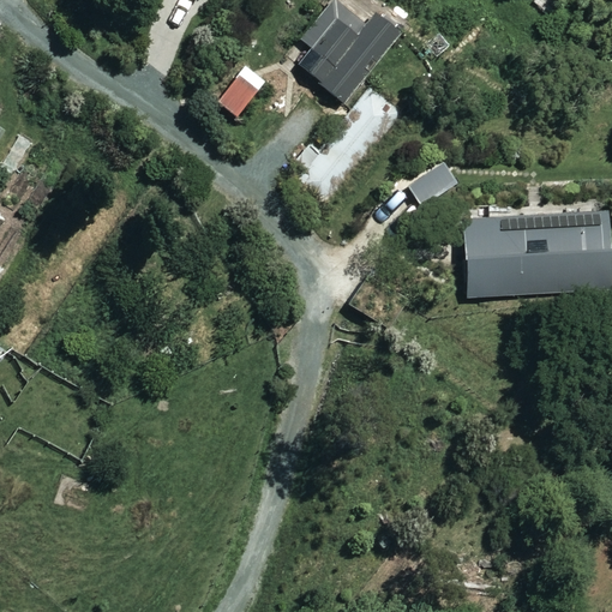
[(399,31),(360,0),(329,0),(299,39),(316,52),(303,69),(341,100),(399,31)]
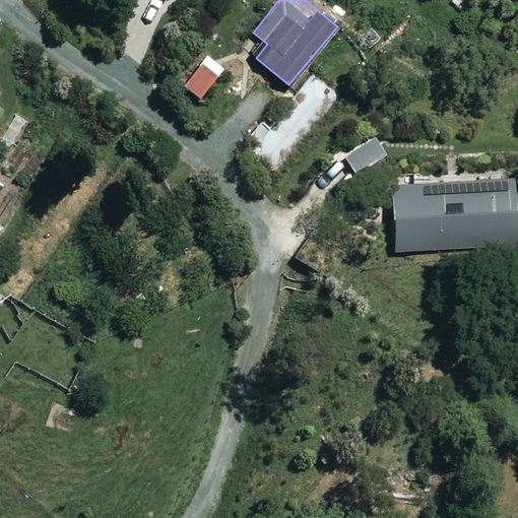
[(221,75),(204,61),(184,85),(201,100),(221,75)]
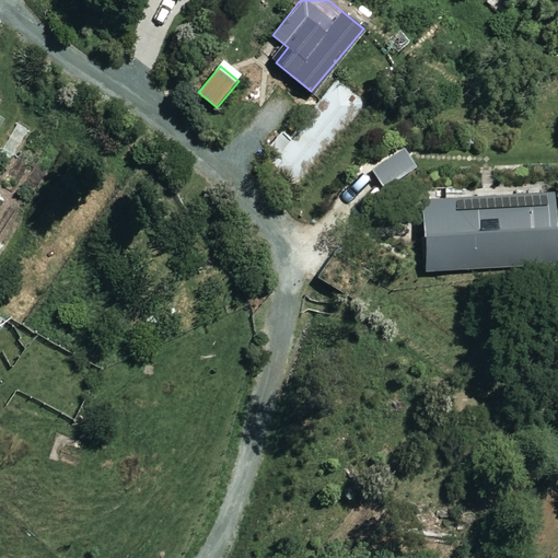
[(367,101),(340,80),(274,163),(300,184),(367,101)]
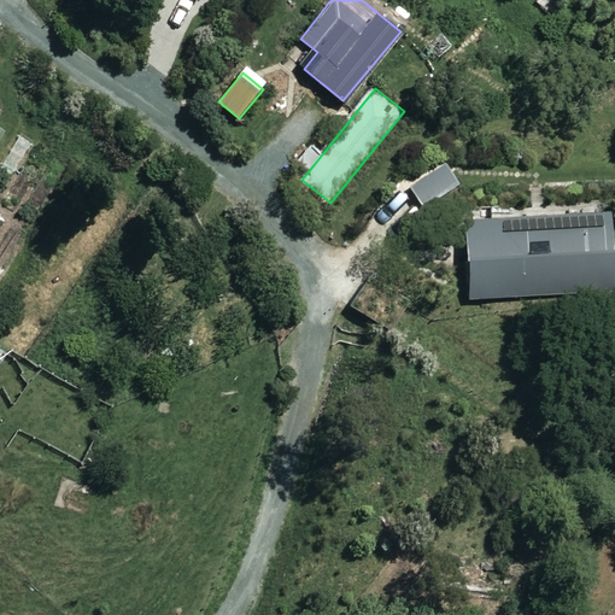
[(467,194),(451,165),(409,188),(425,217),(467,194)]
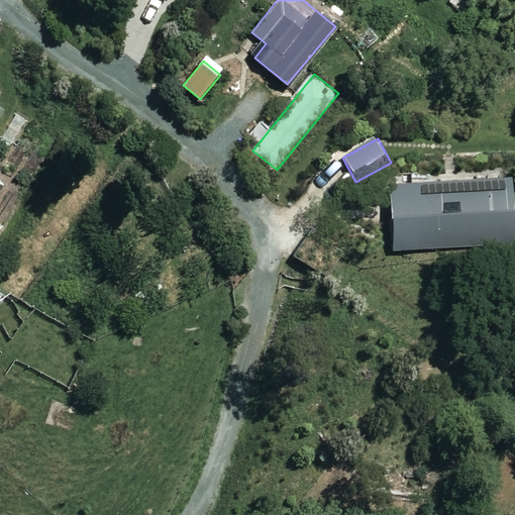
[(514,243),(511,180),(390,186),(393,248),(514,243)]
